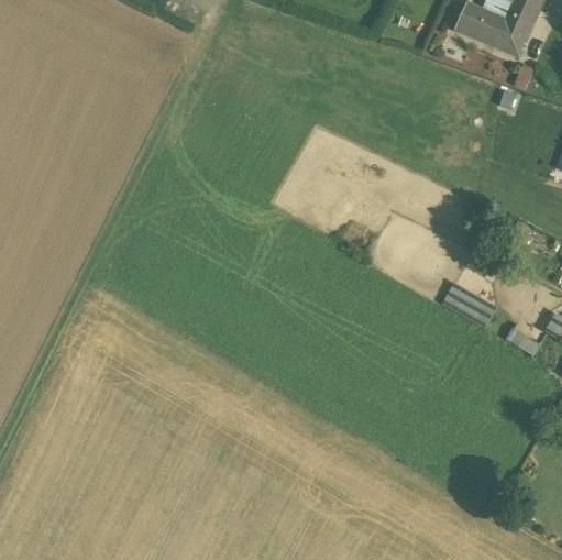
[(508,10),(507,10),(504,19),(465,2),(453,30),(517,57),(532,22),(531,22),(540,0),(513,0),(511,1),(508,10)]
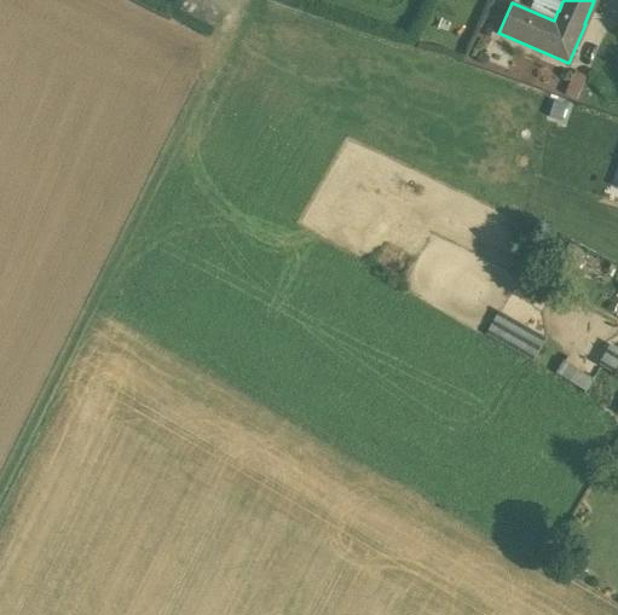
[(544,336),(498,311),(492,321),(504,329),(498,338),(498,340),(532,359),(544,336)]
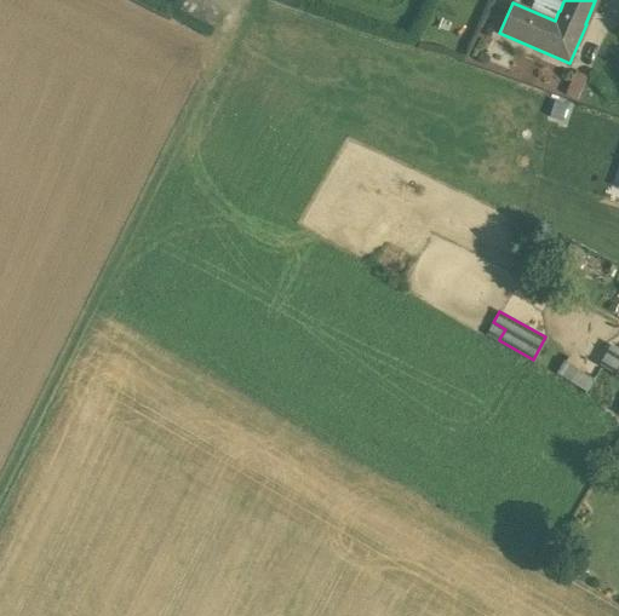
[(493,322),(492,322),(487,332),(499,339),(505,329),(493,322)]
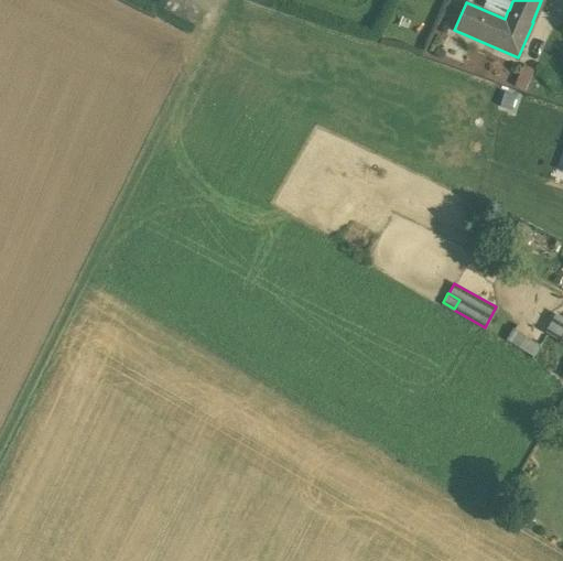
[(562,330),(562,322),(554,317),(547,330),(559,337),(562,330)]
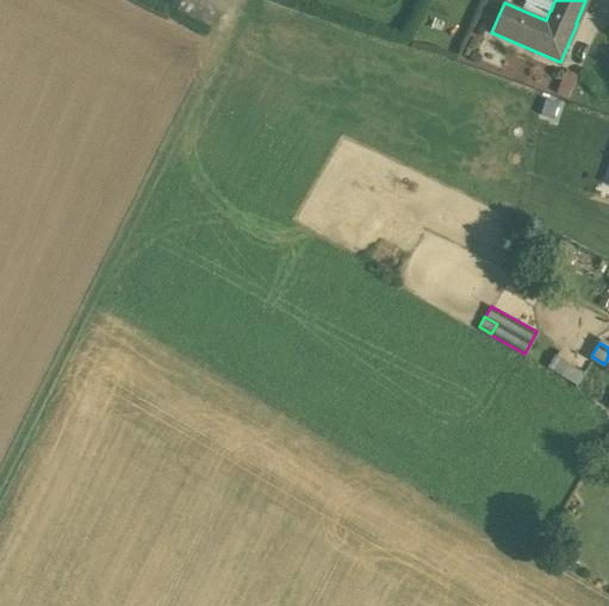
[(582,372),(555,355),(548,366),(576,382),(582,372)]
